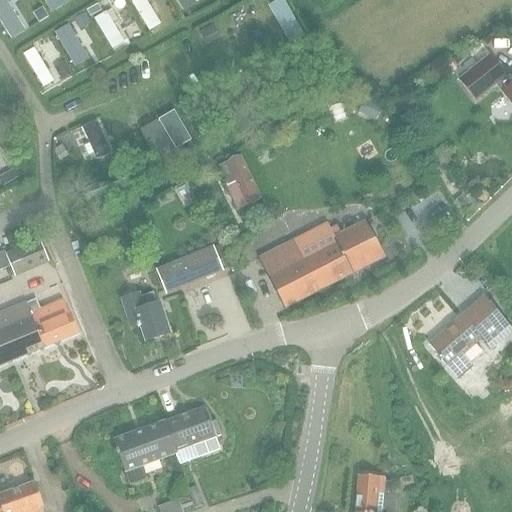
[(4,0),(0,0),(0,19),(10,37),(22,30),(4,0)]
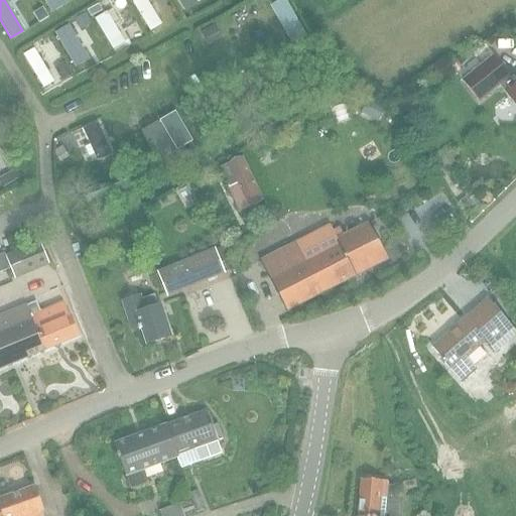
[(61,0),(44,0),(52,13),(66,5),(61,0)]
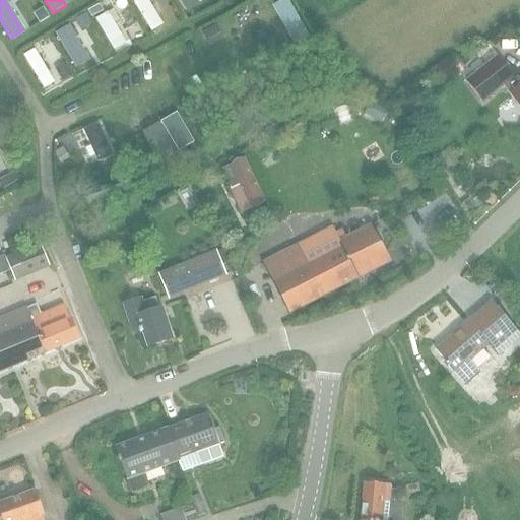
[(148,0),(136,0),(133,2),(151,33),(164,25),(148,0)]
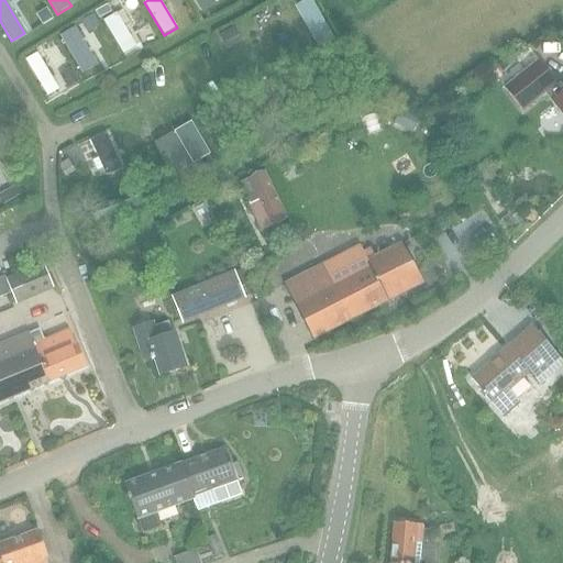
[(212,0),(194,0),(201,12),(216,4),(212,0)]
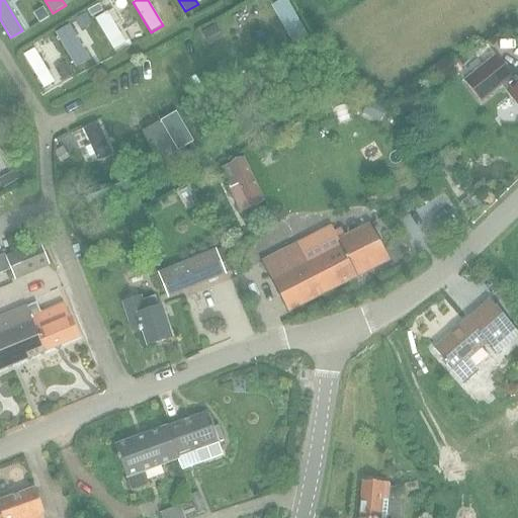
[(308,36),(286,0),(279,0),(270,6),(292,46),(308,36)]
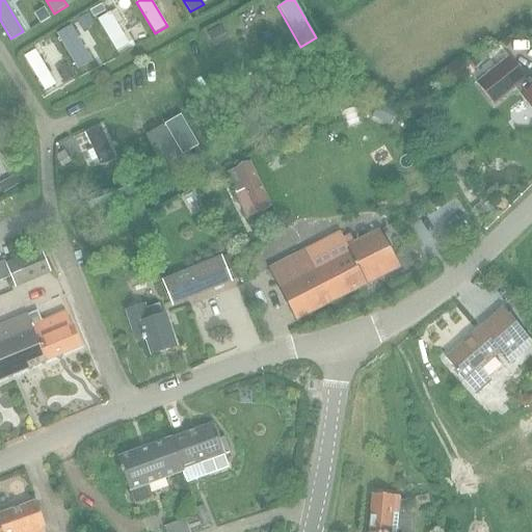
[(101,4),(89,10),(94,18),(105,11),(101,4)]
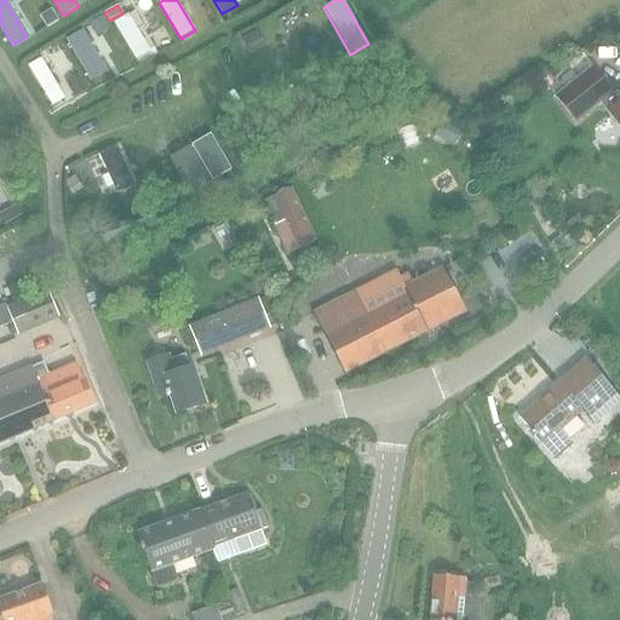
[(51,11),(41,17),(47,26),(57,21),(51,11)]
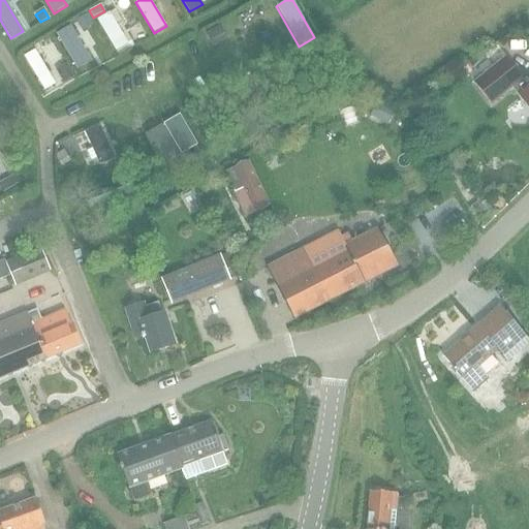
[(110,12),(97,20),(116,52),(128,44),(110,12)]
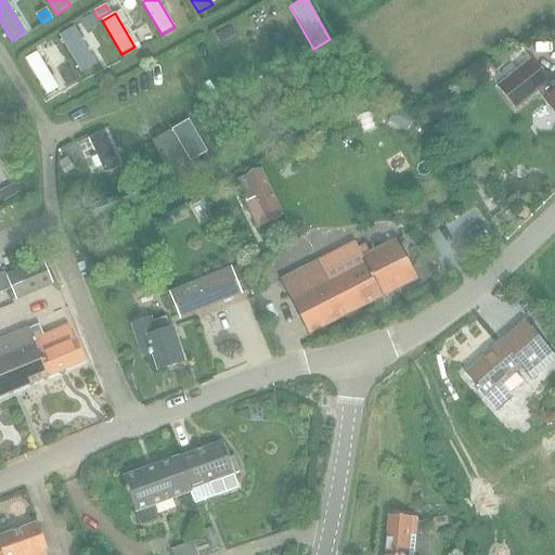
[(91,14),(80,21),(86,31),(97,26),(91,14)]
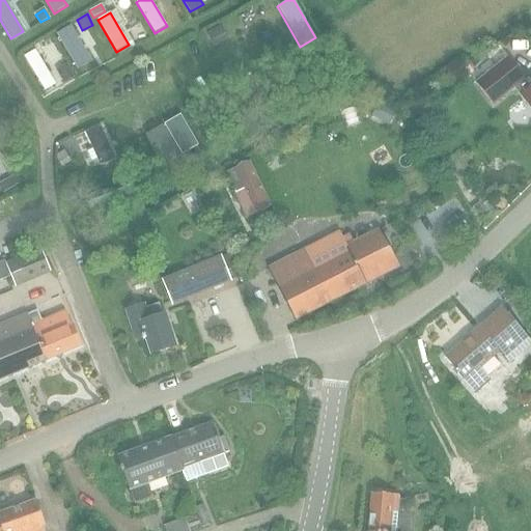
[(66,24),(55,30),(78,68),(89,62),(66,24)]
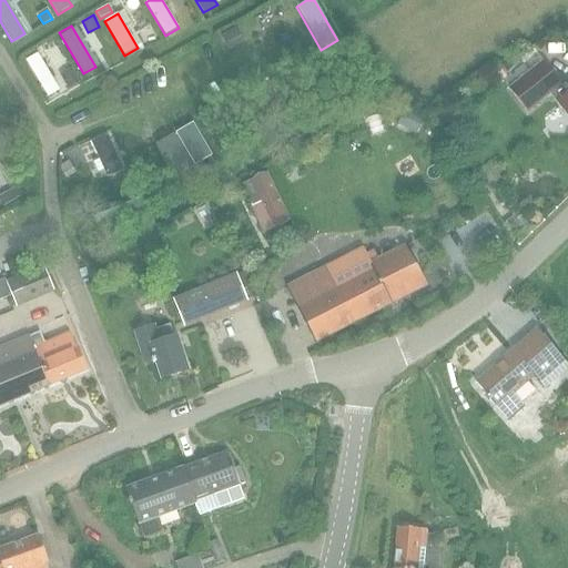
[(234,28),(221,34),(229,51),(242,43),(234,28)]
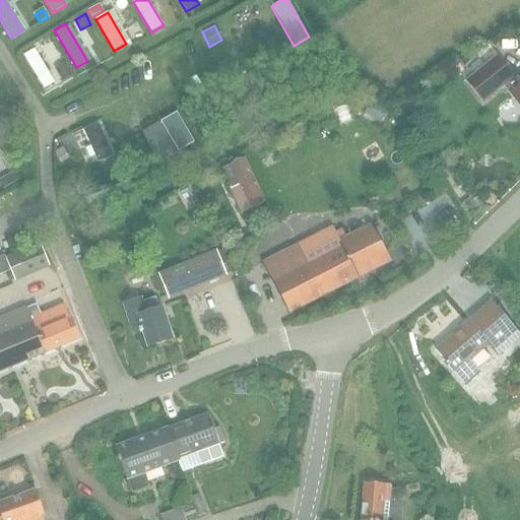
[(34,49),(23,55),(44,89),(54,82),(34,49)]
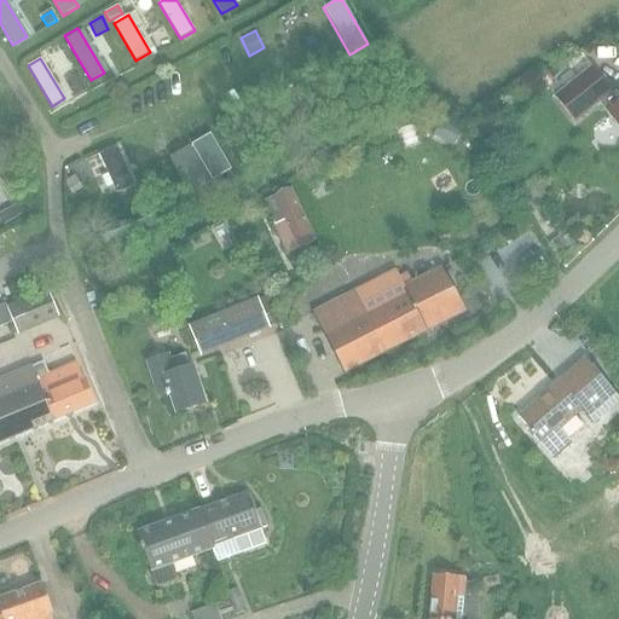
[(561,59),(547,71),(555,81),(570,70),(561,59)]
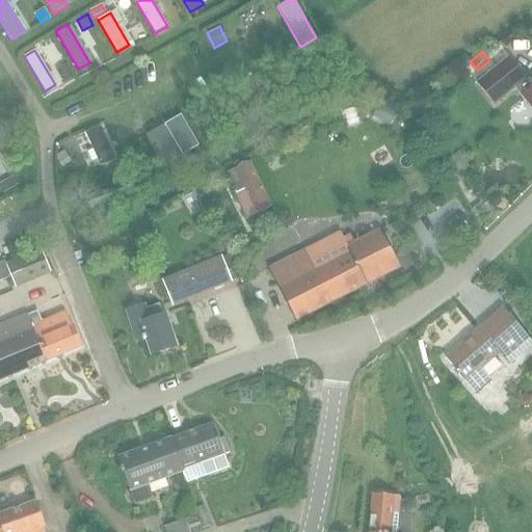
[(475,83),(493,105),(515,87),(522,95),(521,95),(531,108),(531,85),(531,87),(507,57),(475,83)]
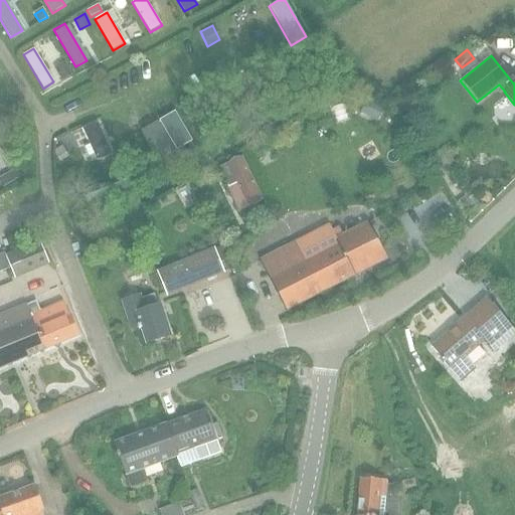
[(62,62),(52,68),(60,81),(70,75),(62,62)]
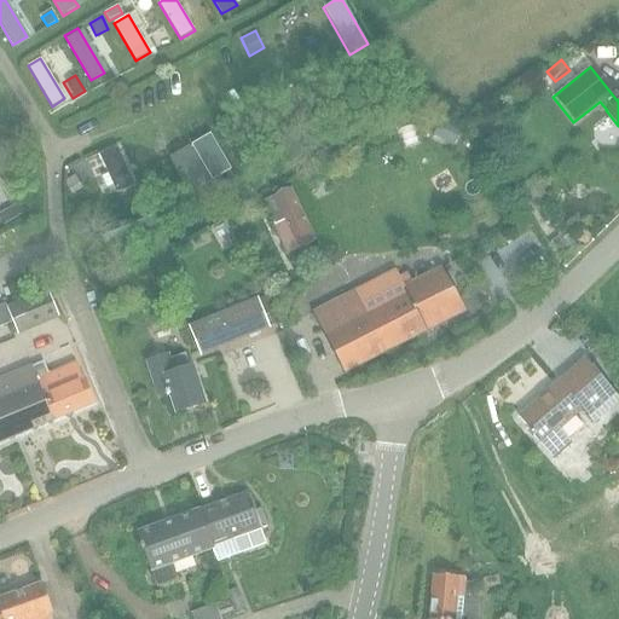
[(443,121),(434,136),(452,146),(461,132),(443,121)]
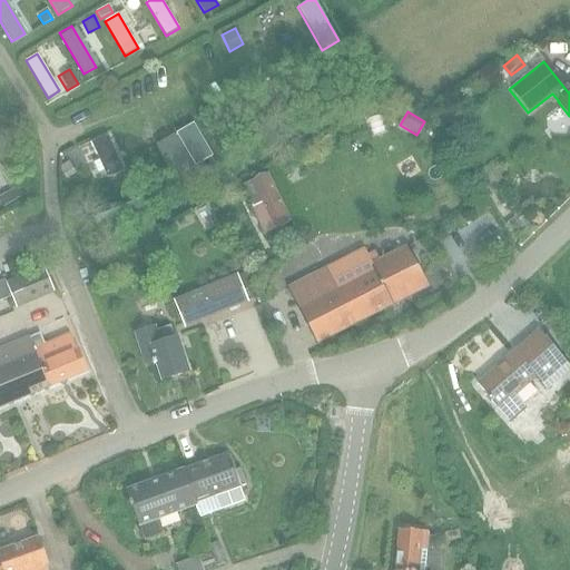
[(91,141),(107,178),(124,172),(107,134),(91,141)]
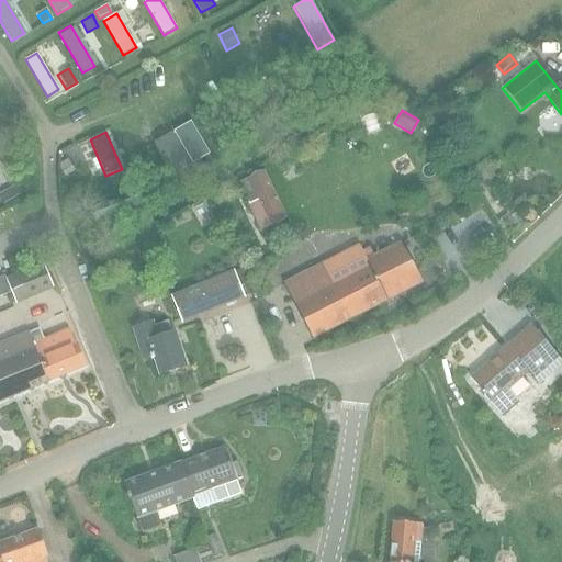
[(187,164),(171,135),(156,143),(171,171),(187,164)]
